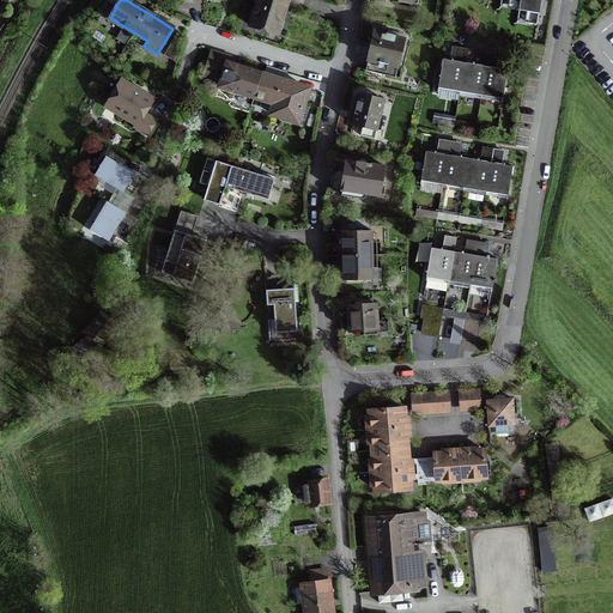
[(277,35),(287,0),(258,0),(258,1),(249,26),(277,35)]
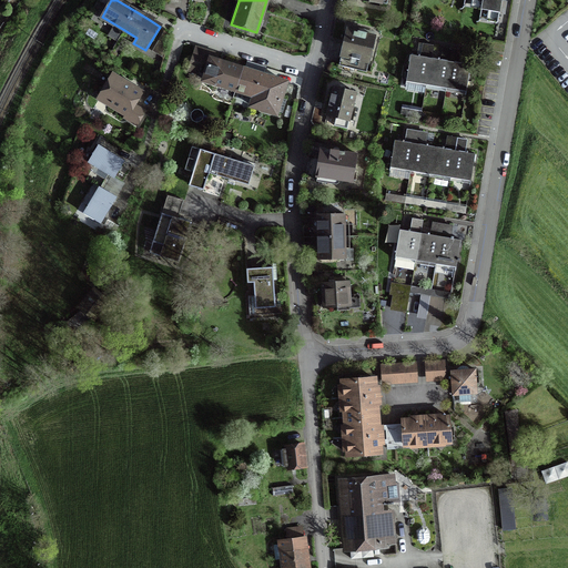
[(479,0),(483,0),(480,10),(499,13),(500,0),(479,0)]
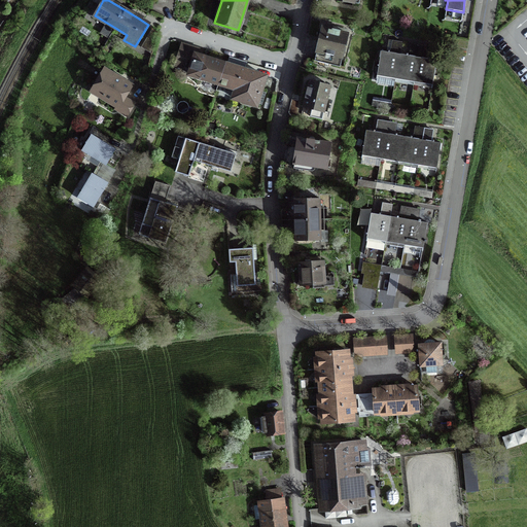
[(340,33),(340,32),(331,30),(331,31),(322,29),(314,61),(340,67),(347,35),(340,33)]
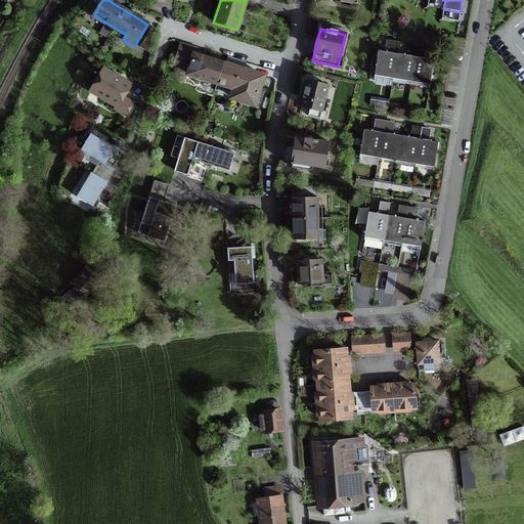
[(154,40),(147,37),(144,43),(151,47),(154,40)]
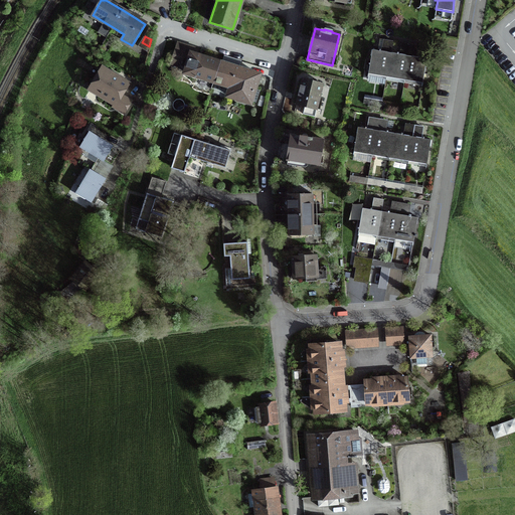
[(385,80),(403,83),(421,87),(426,59),(414,57),(415,51),(416,46),(410,44),(404,43),(403,48),(402,55),(390,53),(392,41),(385,40),(384,45),(383,52),(372,50),(367,77),(385,80)]
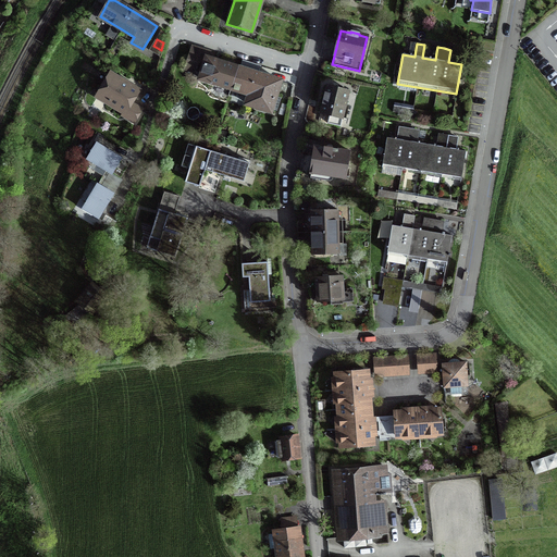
[(199,79),(231,89),(248,95),(246,104),(270,112),(279,86),(280,82),(203,58),(200,57),(202,51),(192,48),(185,65),(201,71),(199,79)]
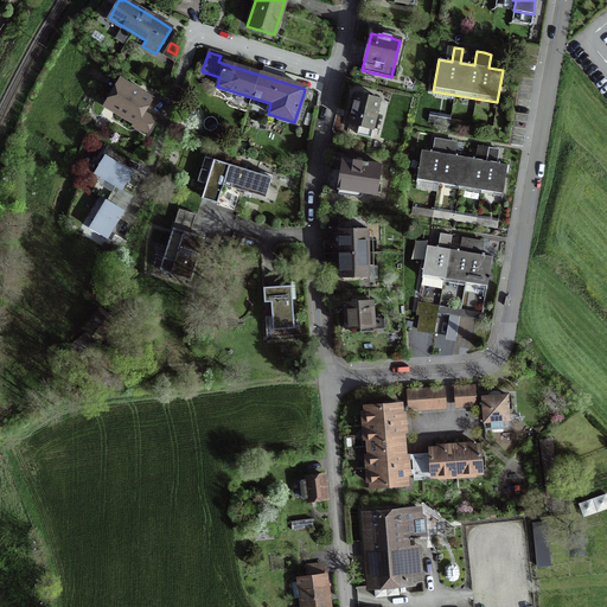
[(142,93),(138,90),(135,89),(133,90),(120,82),(104,108),(116,115),(116,113),(119,113),(135,123),(133,127),(145,134),(154,120),(142,113),(151,98),(142,93)]
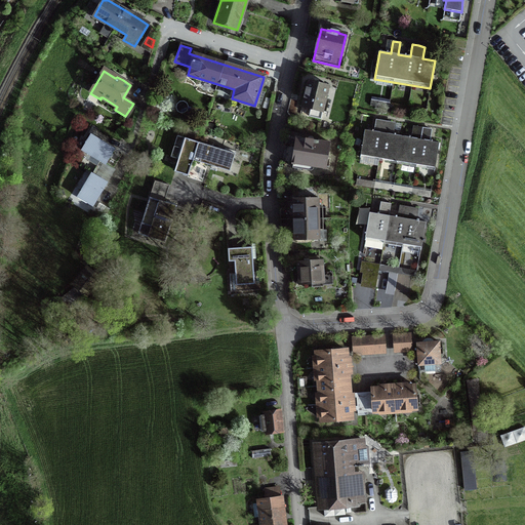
[(320,120),(328,86),(315,83),(308,81),(301,107),(310,109),(308,117),(320,120)]
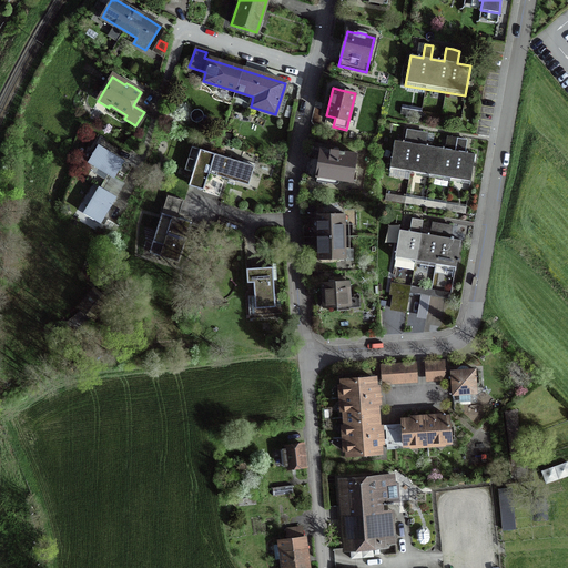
[(429,178),(449,181),(469,185),(475,155),(462,153),(463,146),(464,140),(457,139),(450,138),(449,143),(447,150),(435,148),(422,145),(423,139),(424,133),(416,131),(409,130),(408,137),(407,143),(394,141),(389,171),(409,174),(429,178)]
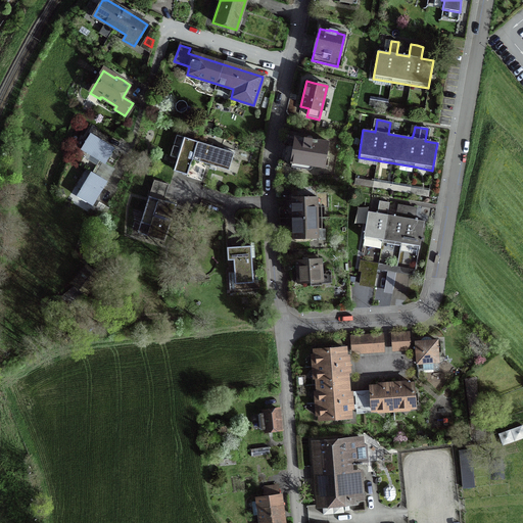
[(90,135),(81,149),(105,163),(109,156),(113,149),(90,135)]
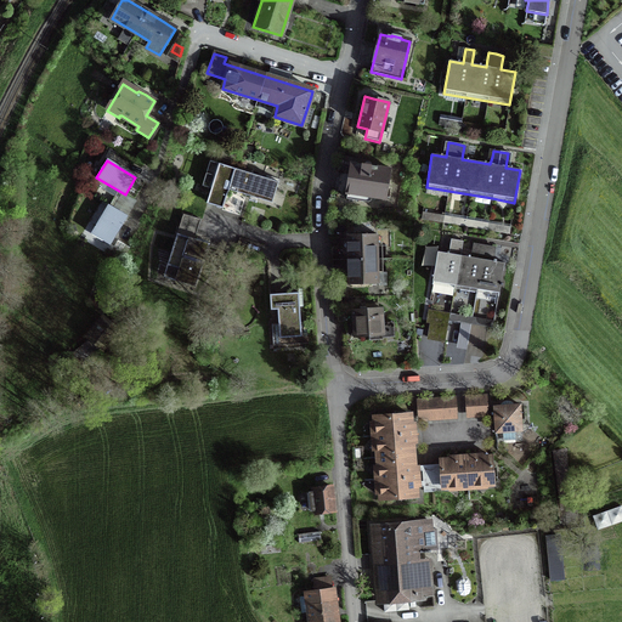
[(214,207),(222,209),(228,190),(232,191),(271,203),(278,182),(235,169),(209,162),(202,186),(210,190),(207,204),(214,207)]
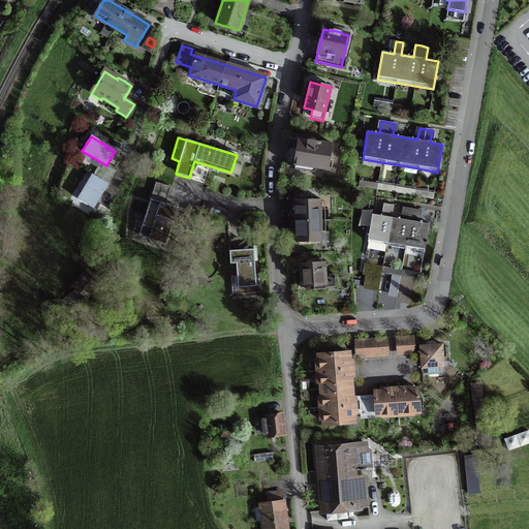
[(328,170),(332,145),(312,142),(298,139),(294,165),(294,169),(305,172),(306,166),(328,170)]
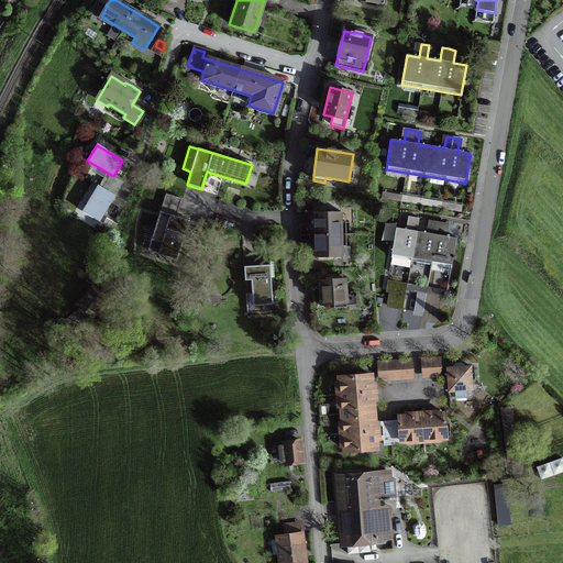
[(83,212),(98,222),(113,197),(114,196),(99,186),(83,212)]
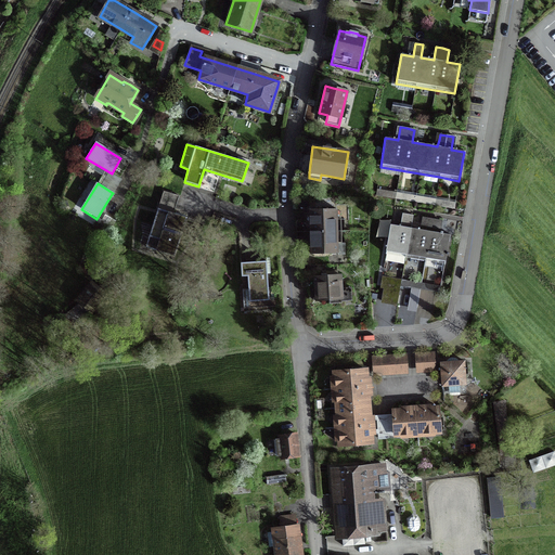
[(179,216),(173,214),(179,196),(163,192),(149,236),(159,240),(156,250),(173,256),(185,218),(179,216)]
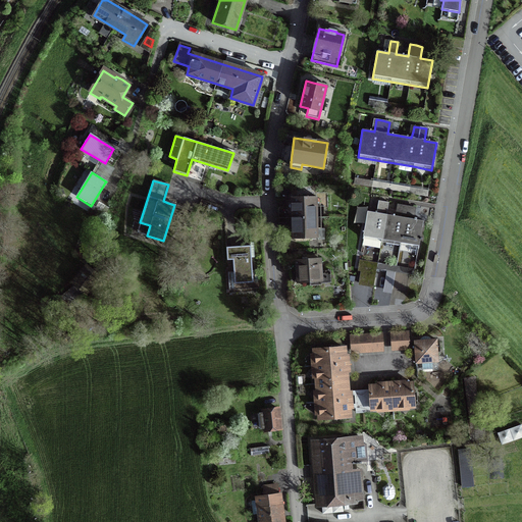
[(321,228),(320,217),(320,206),(316,206),(316,197),(291,198),(291,207),(292,218),(292,223),(292,239),(317,239),(317,240),(324,240),(324,228),(321,228)]
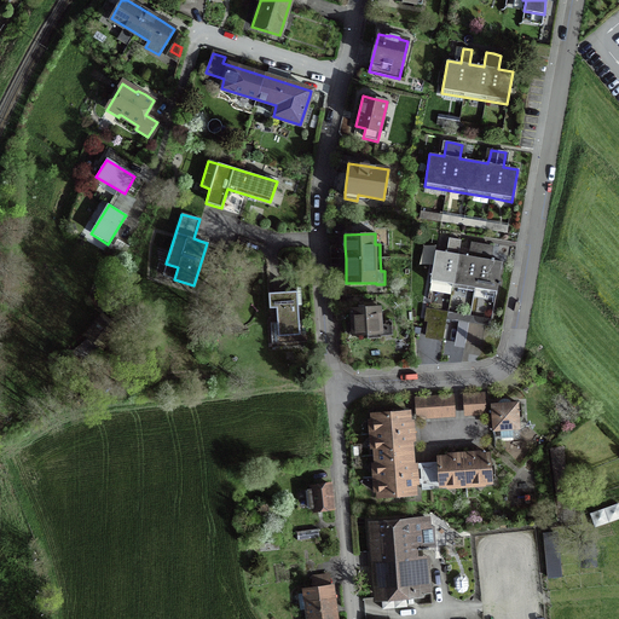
[(493,259),(491,259),(491,261),(487,260),(487,255),(490,246),(481,244),(474,243),(473,253),(472,258),(457,255),(460,241),(452,239),(451,248),(450,253),(435,250),(432,275),(431,275),(429,275),(431,276),(429,284),(452,288),(474,291),(496,295),(498,284),(499,284),(501,283),(498,282),(502,262),(493,261),(493,259)]
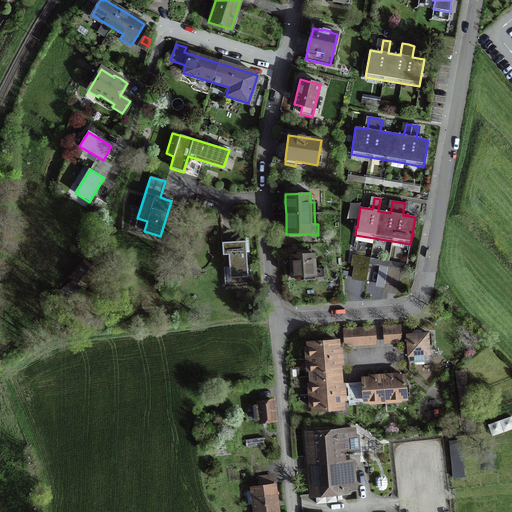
[(248,277),(245,241),(222,243),(222,255),(228,255),(230,279),(248,277)]
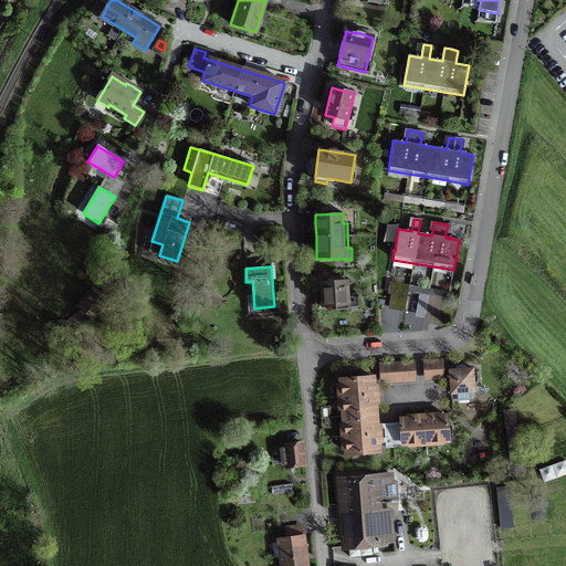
[(347,294),(347,281),(321,283),(322,293),(318,294),(320,306),(335,305),(336,310),(348,310),(347,305),(358,304),(357,294),(347,294)]
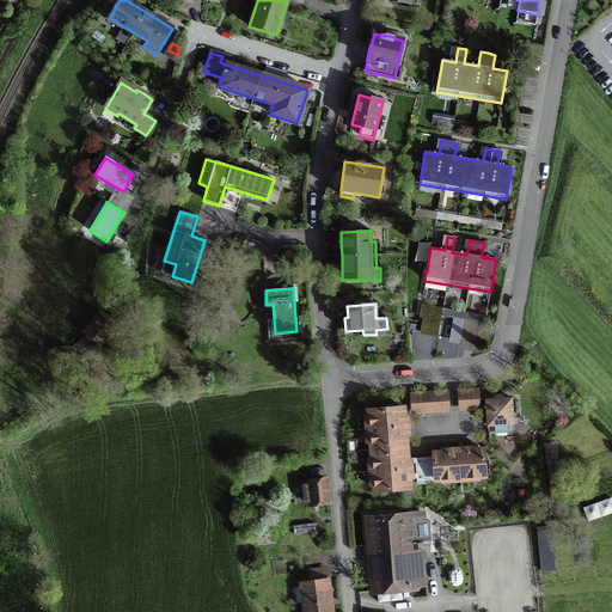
[(421,331),(438,335),(442,307),(422,304),(421,311),(424,312),(421,331)]
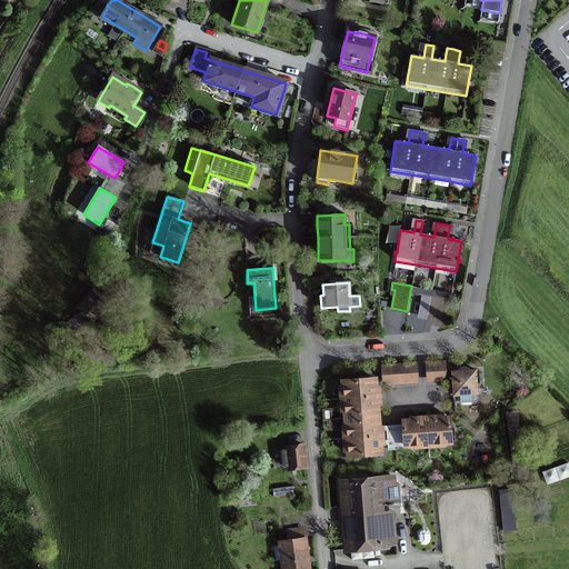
[(445,300),(420,296),(417,313),(441,318),(445,300)]
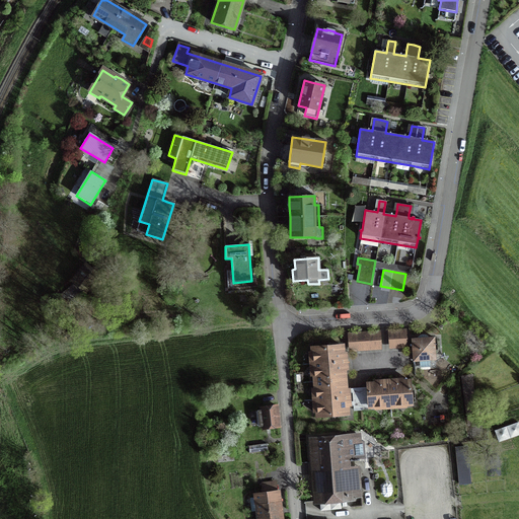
[(405,344),(404,331),(389,332),(390,345),(398,345),(405,344)]
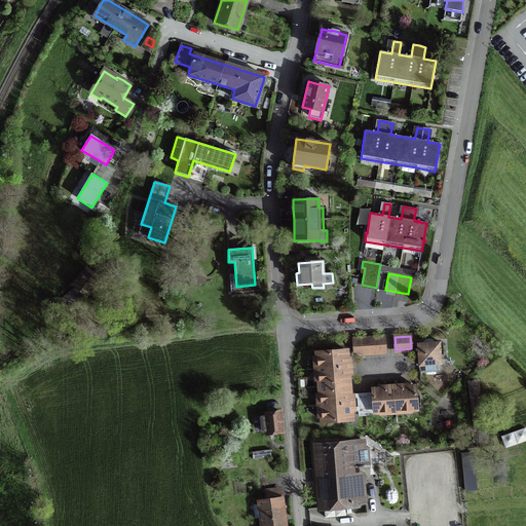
[(385,350),(384,337),(353,340),(354,352),(371,351),(385,350)]
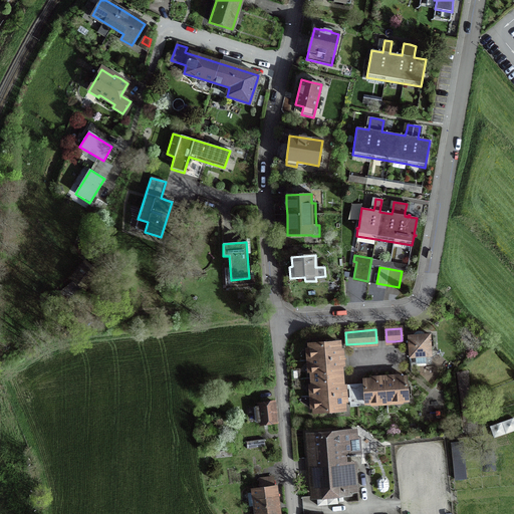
[(431,356),(429,335),(424,335),(422,336),(421,335),(418,335),(417,335),(416,337),(415,337),(414,336),(408,336),(410,357),(431,356)]
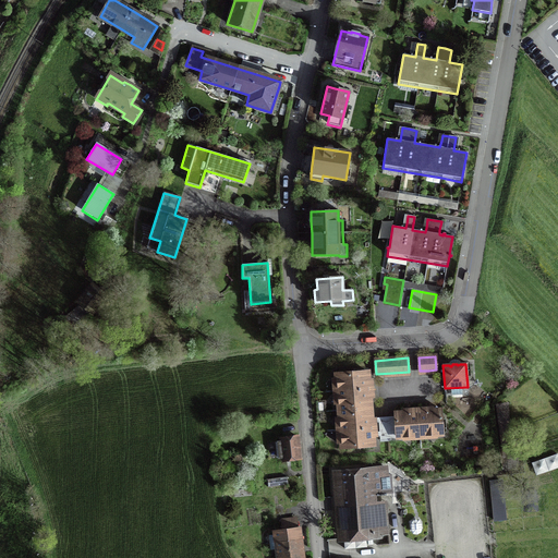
[(337,391),(338,408),(340,431),(341,447),(355,446),(360,449),(363,446),(373,445),(373,435),(372,428),(372,421),(371,411),(370,405),(370,397),(368,389),(368,380),(367,373),(358,373),(353,370),(350,374),(336,375),(337,391)]
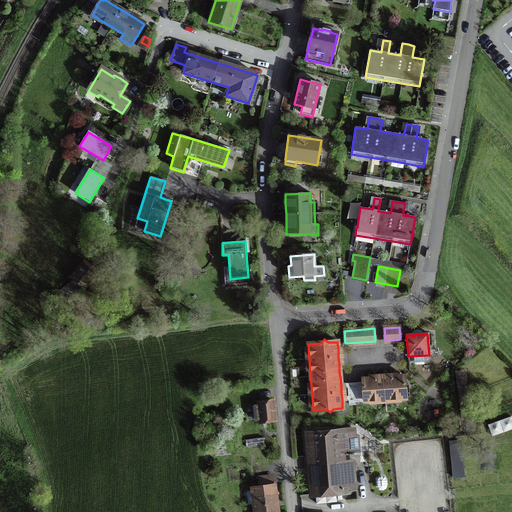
[(460,402),(471,400),(467,370),(455,371),(460,402)]
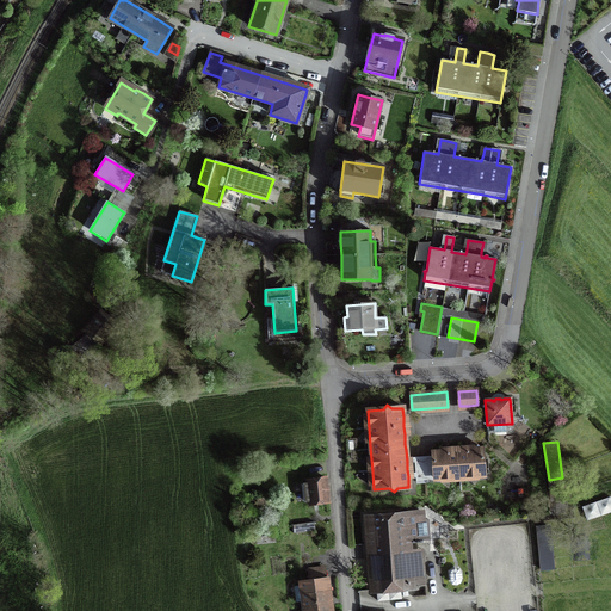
[(470,451),(457,451),(446,452),(432,454),(432,457),(433,475),(434,479),(460,477),(485,475),(482,450),(470,451)]
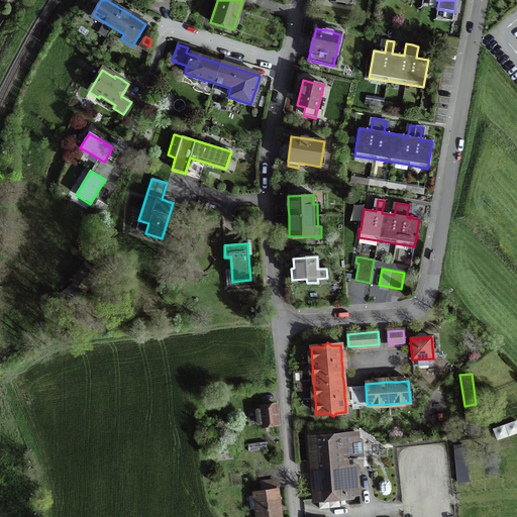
[(359,403),(367,402),(366,387),(350,388),(352,409),(360,409),(359,403)]
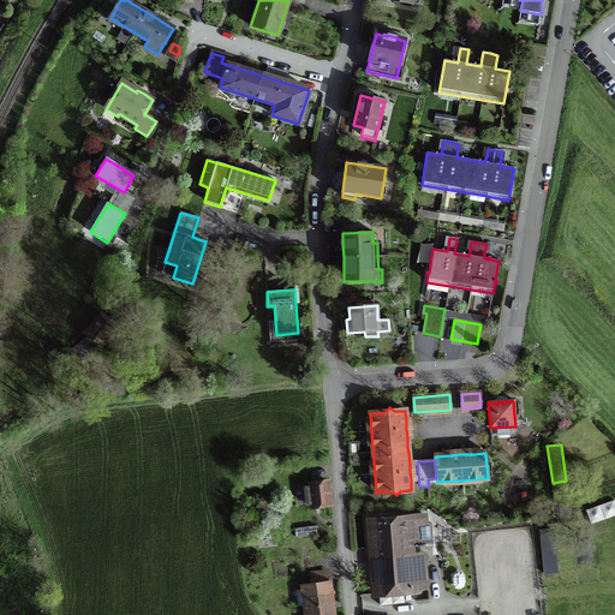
[(326,481),(311,483),(314,508),(320,507),(328,507),(326,481)]
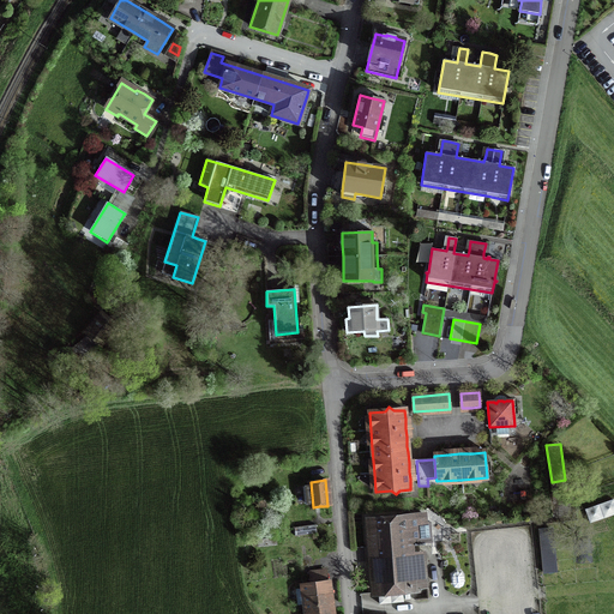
[(421,515),(371,518),(372,535),(377,594),(413,590),(408,545),(431,543),(428,523),(422,523),(421,515)]
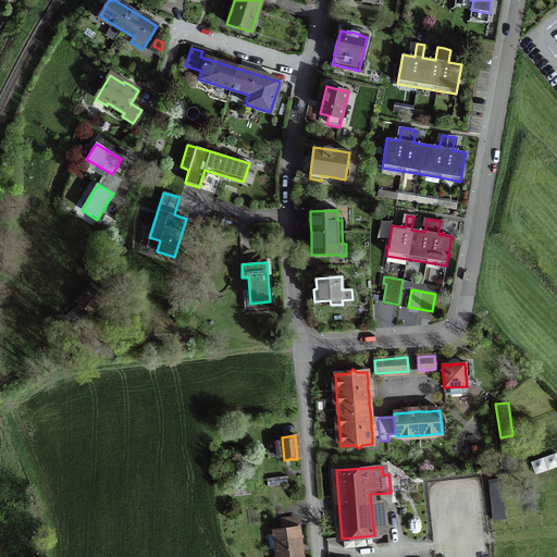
[(287,484),(286,477),(265,479),(267,487),(287,484)]
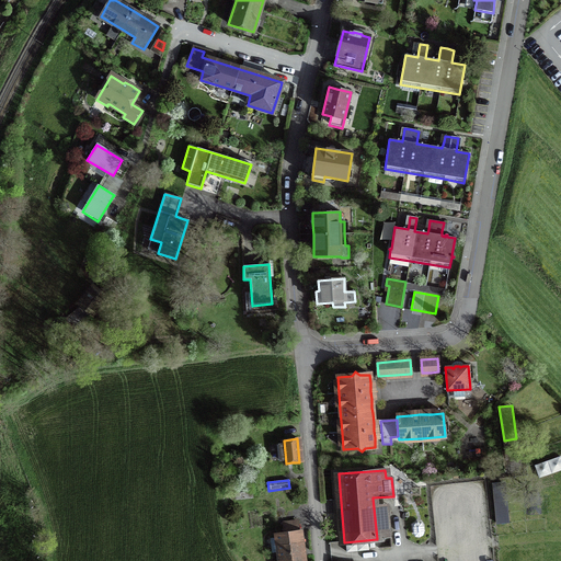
[(276,536),(279,560),(302,560),(302,552),(300,533),(276,536)]
